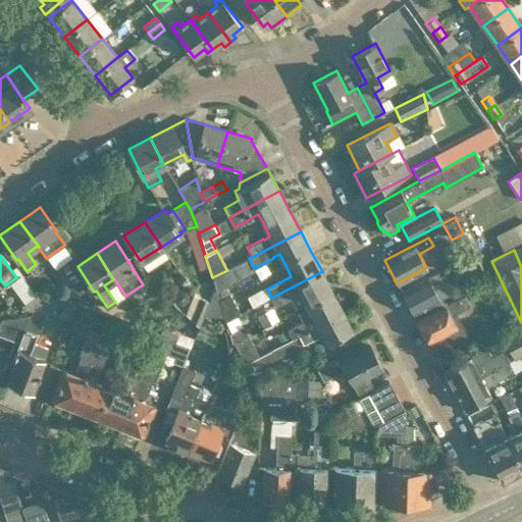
[(226,285),(255,270),(254,268),(249,258),(227,270),(212,277),(214,286),(215,285),(219,299),(230,294),(226,285)]
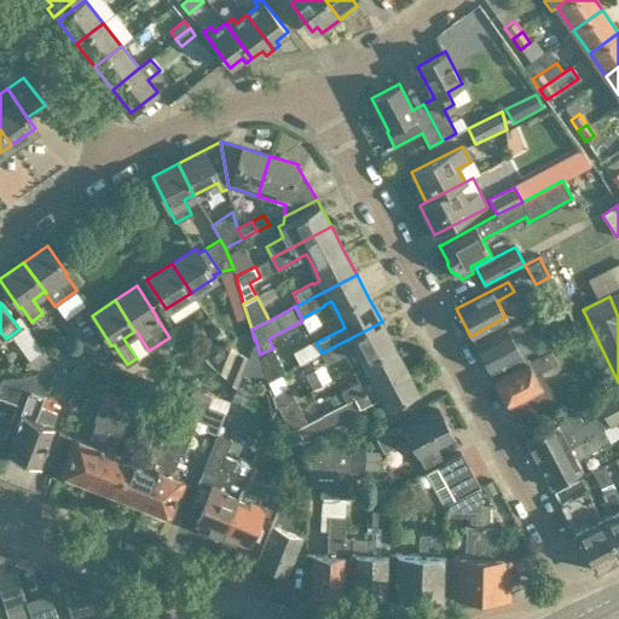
[(406,370),(394,346),(382,322),(322,353),(311,359),(314,365),(324,360),(327,364),(345,354),(350,365),(362,359),(363,363),(364,364),(352,371),(358,382),(350,387),(340,392),(341,394),(345,401),(406,370)]
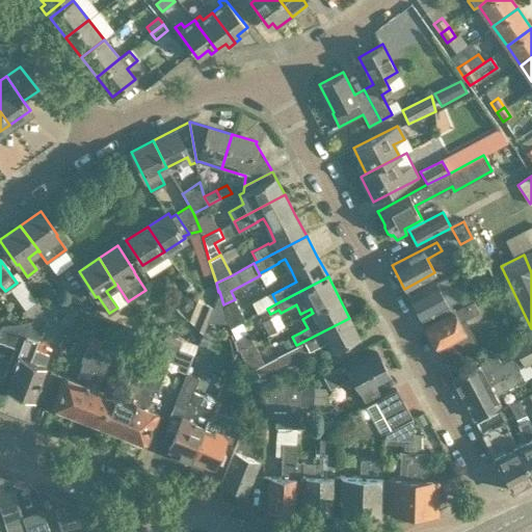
[(456,299),(445,277),(409,297),(421,319),(436,311),(448,304),(456,299)]
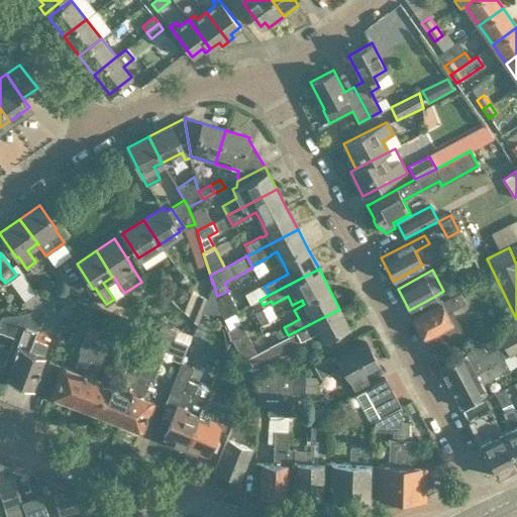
[(222,313),(217,296),(213,283),(212,284),(206,299),(201,312),(222,313)]
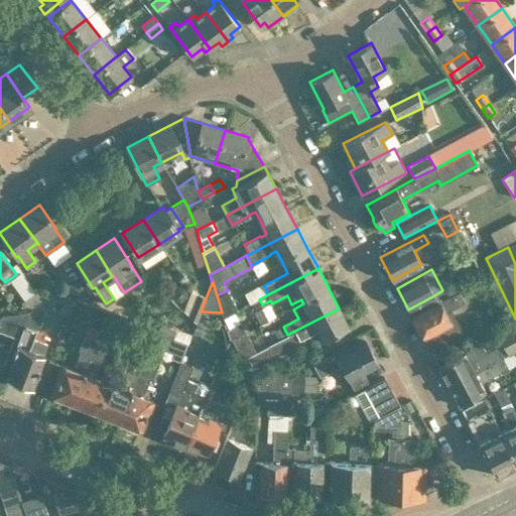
[(68,287),(69,291),(70,301),(75,300),(85,298),(82,284),(68,287)]
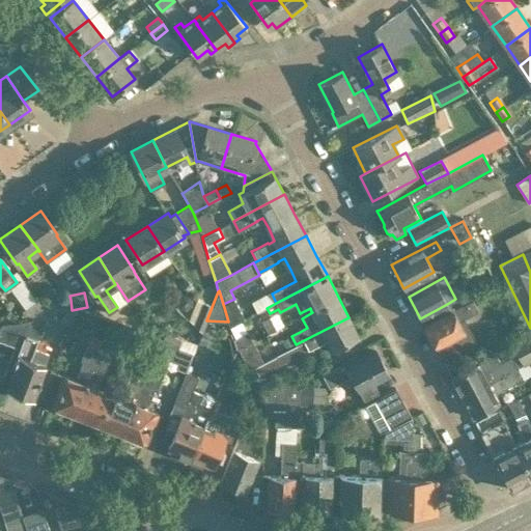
[(206,320),(212,307),(203,302),(197,297),(188,320),(202,333),(206,320)]
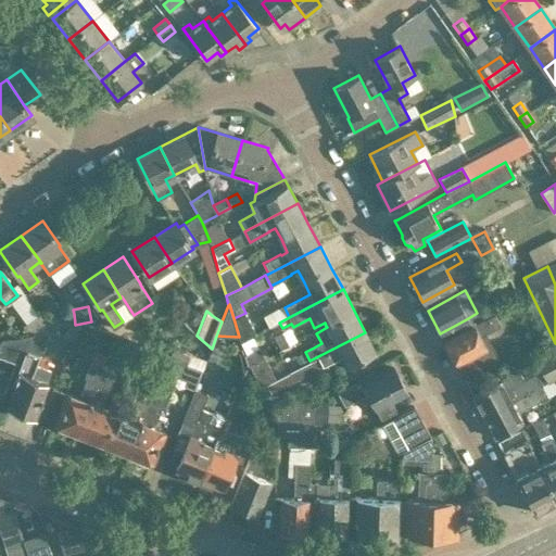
[(245,313),(234,318),(239,337),(240,341),(244,339),(255,332),(245,313)]
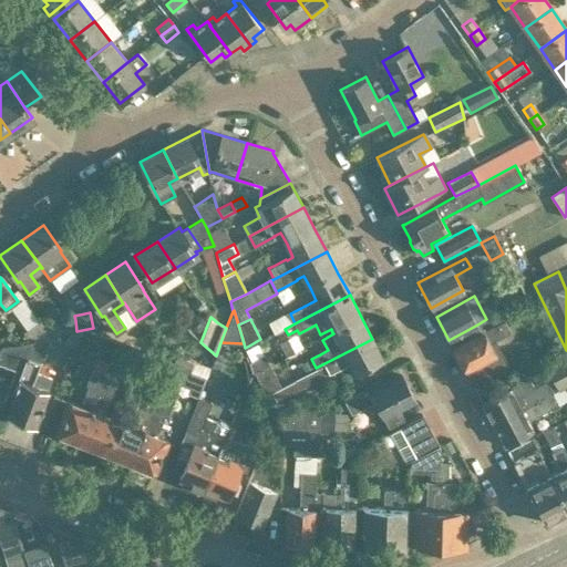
[(76,331),(75,320),(44,329),(51,337),(69,332),(76,331)]
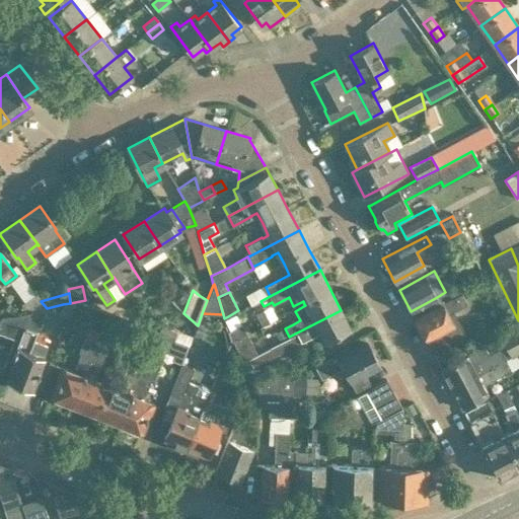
[(461,293),(441,303),(437,297),(426,303),(430,310),(414,318),(426,340),(427,339),(433,352),(465,335),(453,310),(466,303),(461,293)]
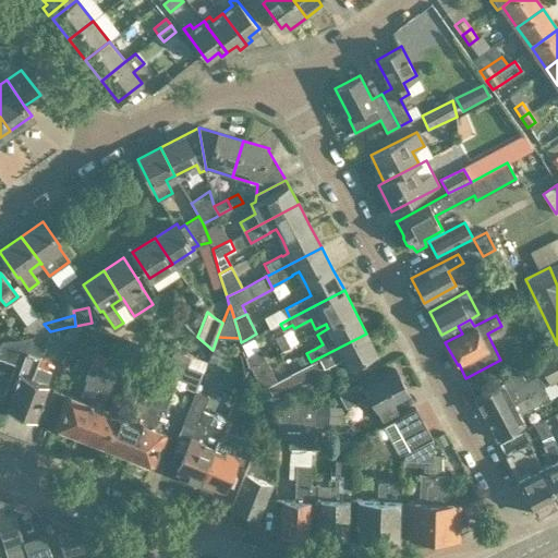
[(38,316),(25,326),(33,335),(49,331),(50,331),(44,324),(38,316)]
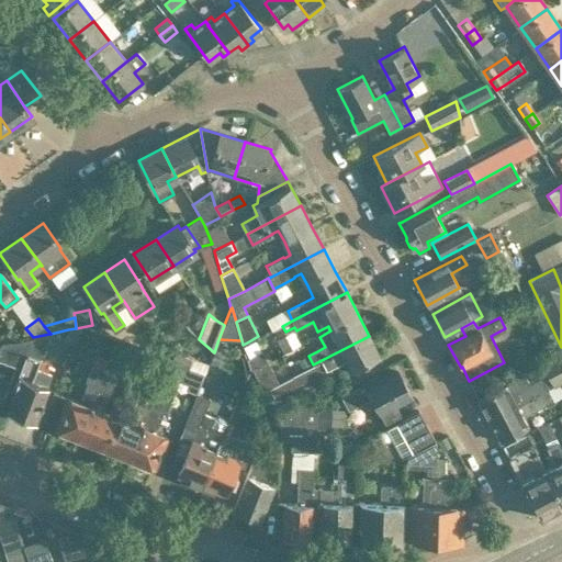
[(81,327),(76,328),(68,329),(65,337),(76,341),(81,327)]
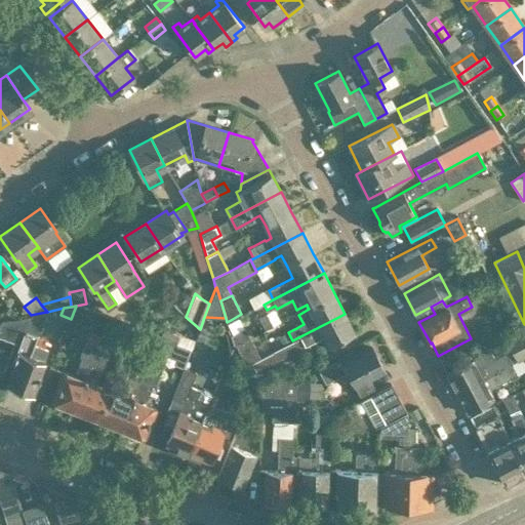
[(30,394),(32,395),(48,352),(33,346),(46,312),(31,315),(0,322),(0,337),(14,344),(2,375),(8,378),(6,385),(18,390),(19,392),(27,395),(30,394)]
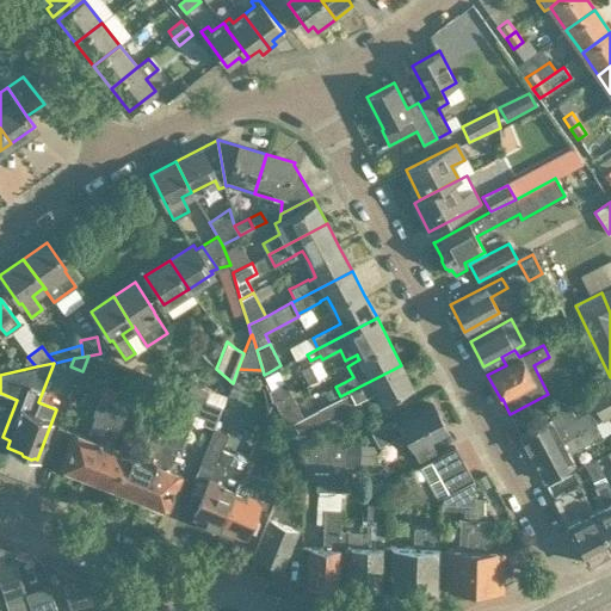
[(413,387),(401,365),(340,396),(341,397),(312,413),(290,424),(297,433),(356,402),(376,392),(383,402),(413,387)]
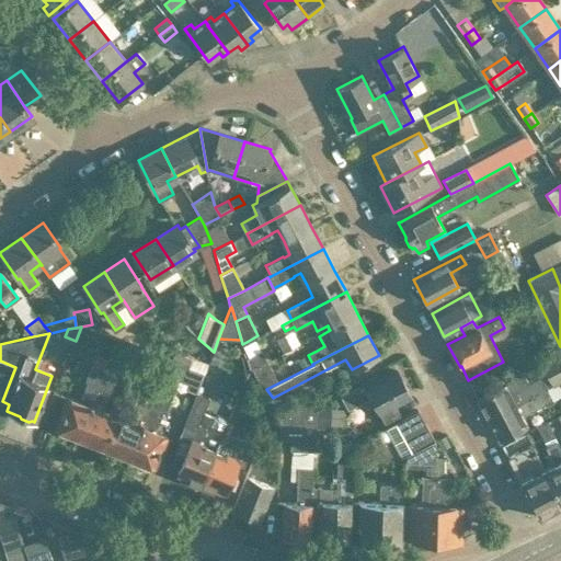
[(560,351),(540,363),(546,374),(552,386),(560,381),(560,351)]
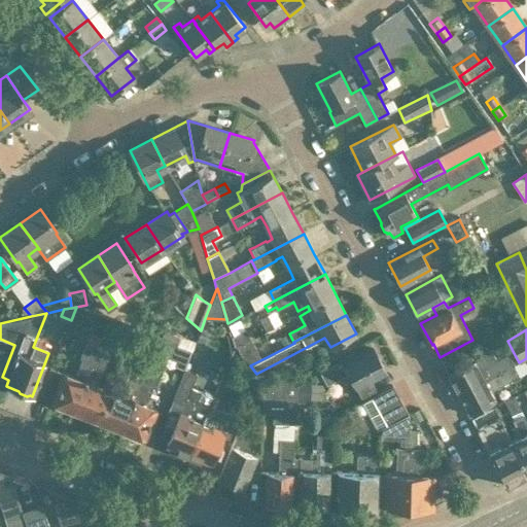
[(176,345),(179,336),(163,330),(160,339),(172,343),(176,345)]
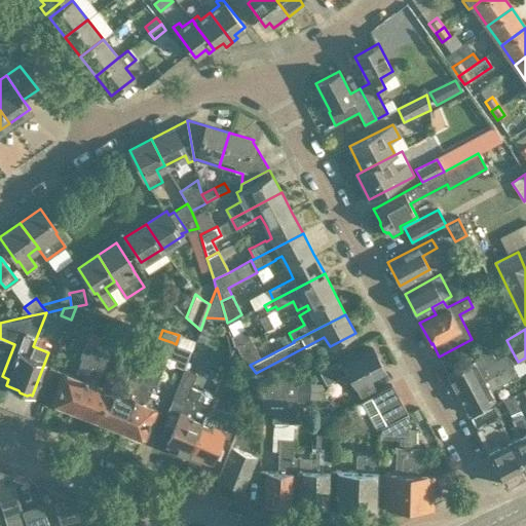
[(245,330),(230,337),(234,346),(249,339),(245,330)]
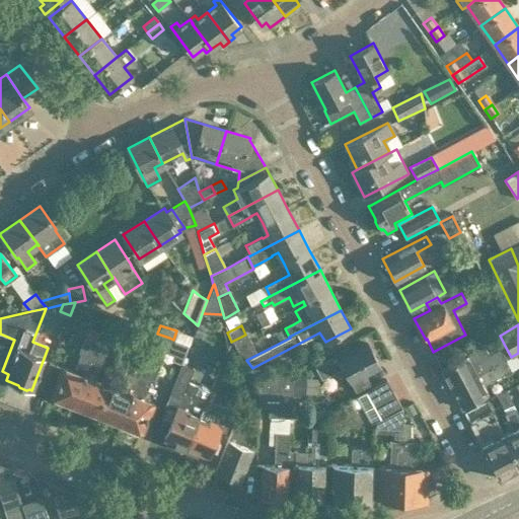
[(143,327),(139,340),(151,345),(155,332),(143,327)]
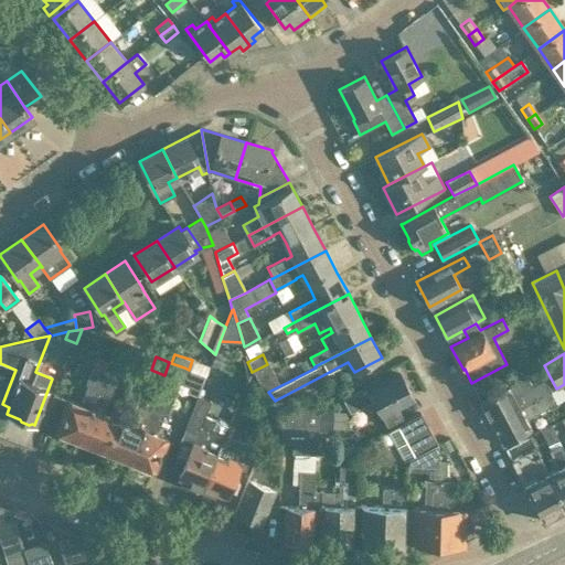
[(201,374),(205,365),(192,360),(189,370),(201,374)]
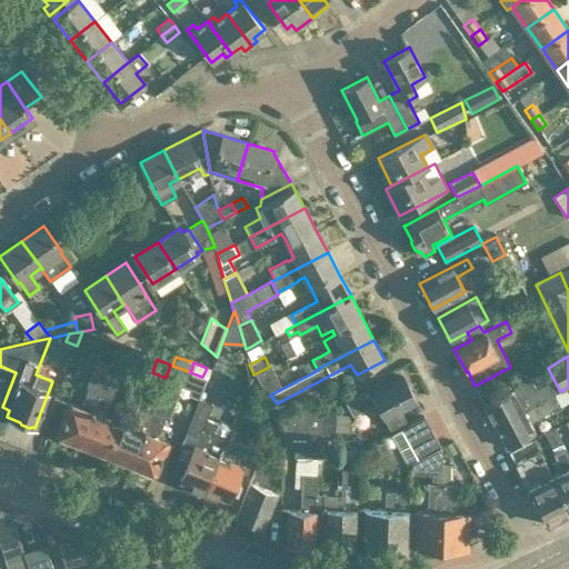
[(156,473),(165,450),(168,441),(155,437),(162,416),(168,415),(186,370),(172,366),(170,365),(166,378),(159,393),(131,465),(156,473)]
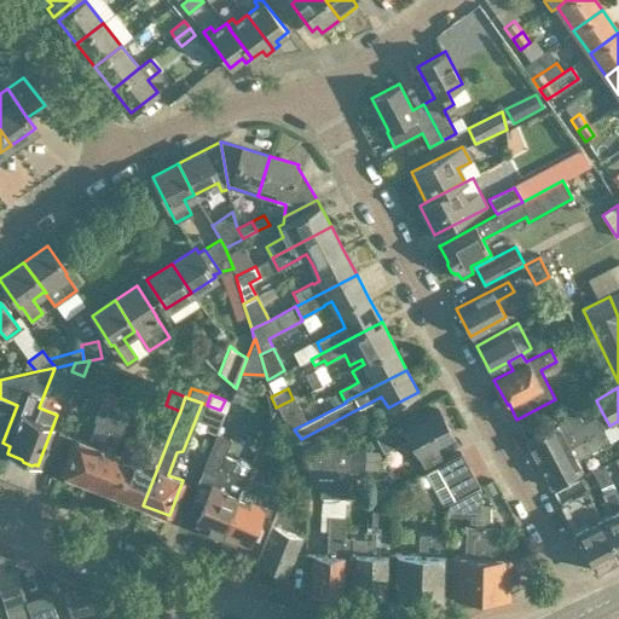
[(305,422),(293,399),(276,408),(288,431),(305,422)]
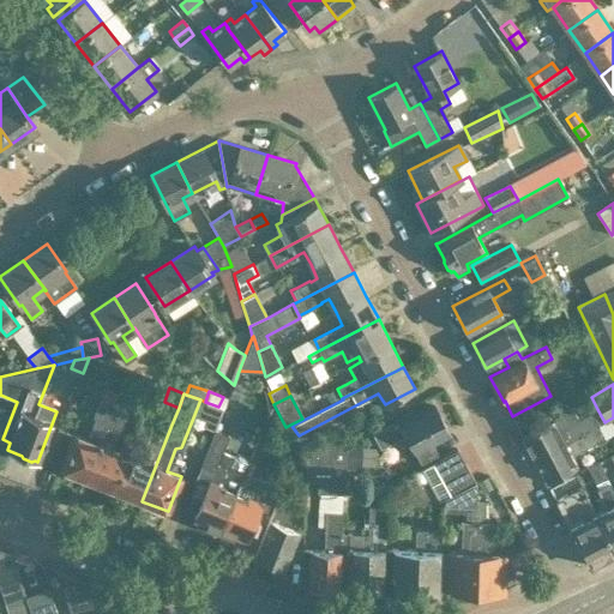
[(59,429),(47,459),(61,464),(59,470),(85,480),(113,408),(115,403),(102,398),(88,440),(59,429)]
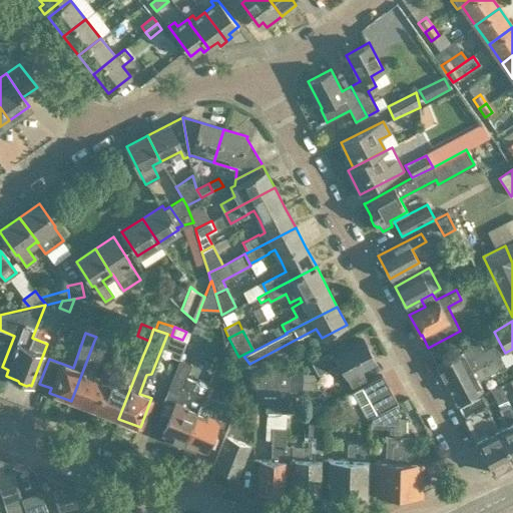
[(344,345),(339,348),(312,362),(318,373),(337,363),(351,388),(366,380),(360,369),(375,362),(363,339),(346,349),(344,345)]
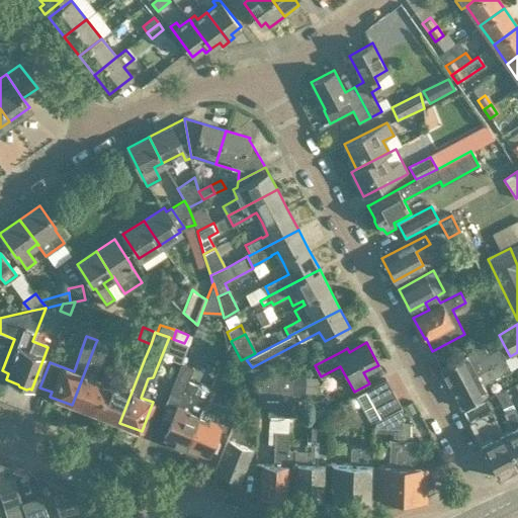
[(124,360),(113,387),(94,379),(106,348),(95,344),(72,405),(119,423),(145,358),(140,356),(136,365),(124,360)]
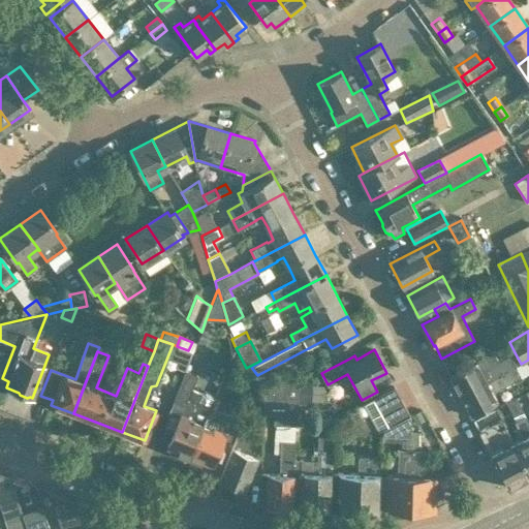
[(474,363),(449,375),(461,397),(517,367),(516,367),(521,364),(515,352),(498,361),(494,352),(476,362),(474,363)]
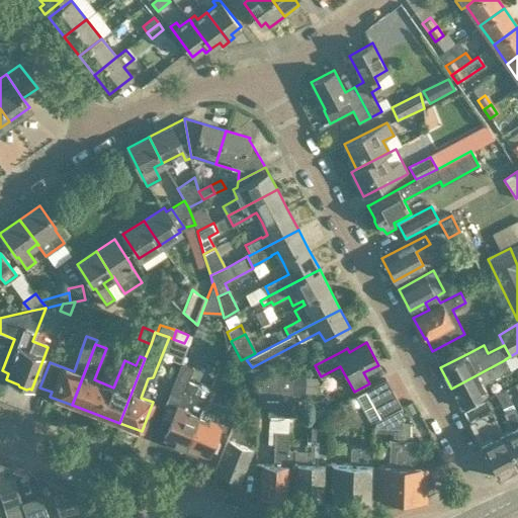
[(483,384),(496,378),(511,370),(506,359),(451,389),(460,407),(486,394),(487,394),(483,384)]
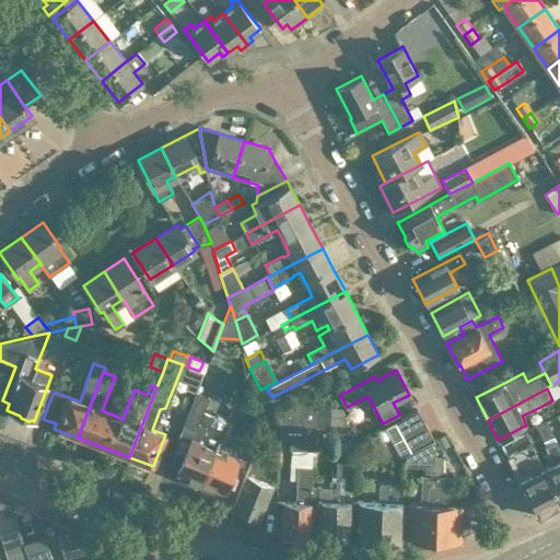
[(200,486),(219,441),(217,441),(224,421),(223,417),(218,415),(212,416),(202,412),(208,397),(196,392),(181,430),(191,434),(176,473),(189,477),(187,481),(200,486)]
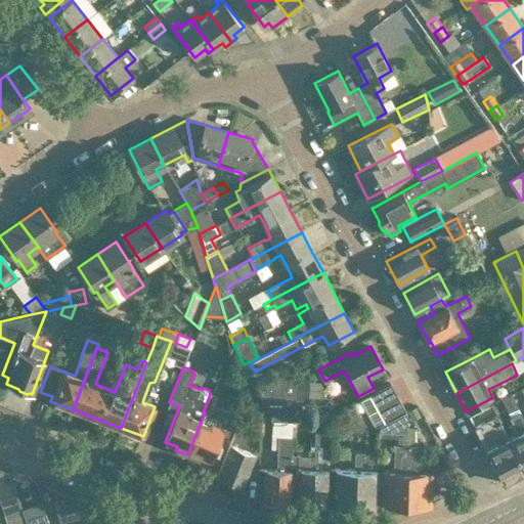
[(262,376),(261,407),(271,408),(271,420),(292,421),(293,399),(294,377),(262,376)]
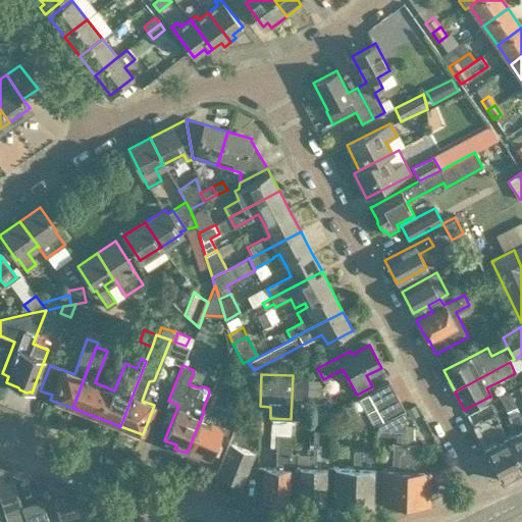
[(293,375),(292,398),(307,399),(308,376),(293,375)]
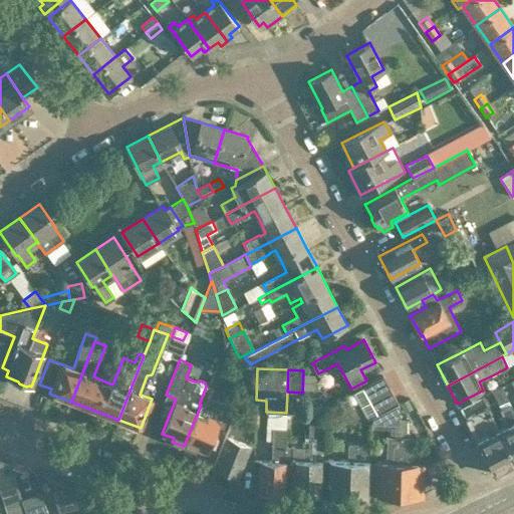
[(368,418),(371,417),(397,403),(382,375),(353,391),(368,418)]
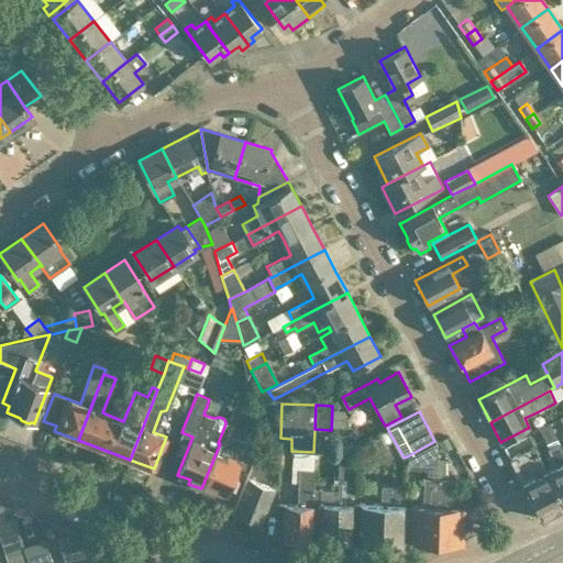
[(562,506),(544,470),(545,470),(528,435),(504,448),(541,518),(562,507),(562,506)]
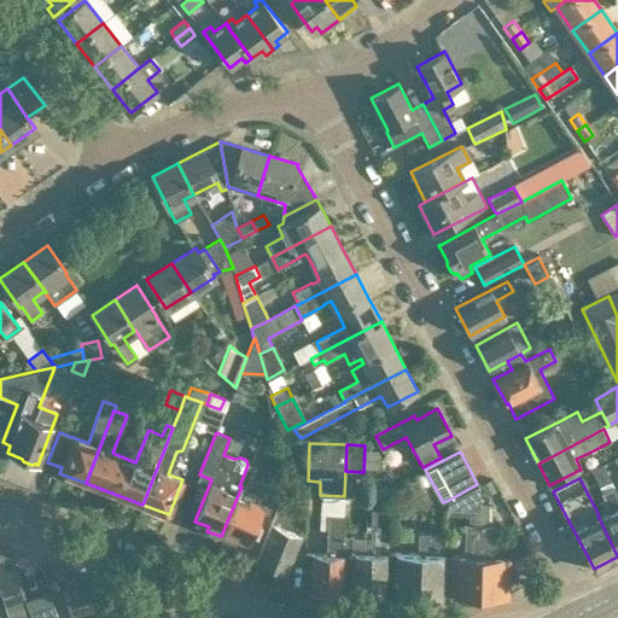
[(268,513),(278,488),(258,481),(254,493),(242,487),(221,536),(234,541),(235,537),(249,543),(261,511),(268,513)]
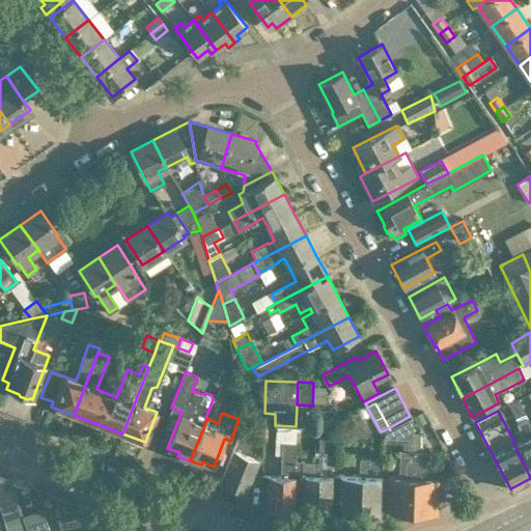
[(411,514),(414,452),(411,452),(410,416),(384,430),(384,438),(403,438),(403,452),(399,452),(398,477),(389,477),(389,484),(388,511),(401,512),(401,514),(411,514)]
